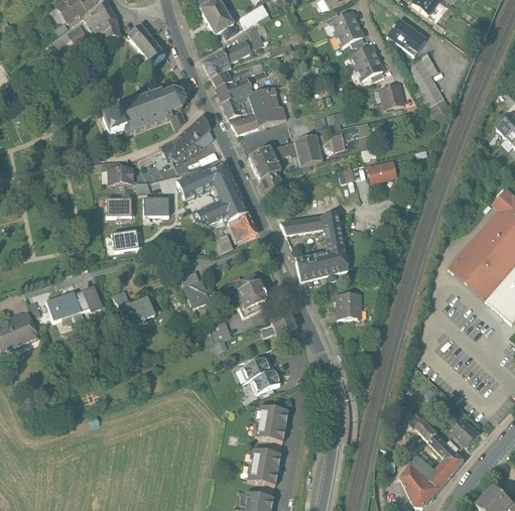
[(80,13),(87,8),(81,0),(65,0),(55,7),(66,20),(78,11),(80,13)]
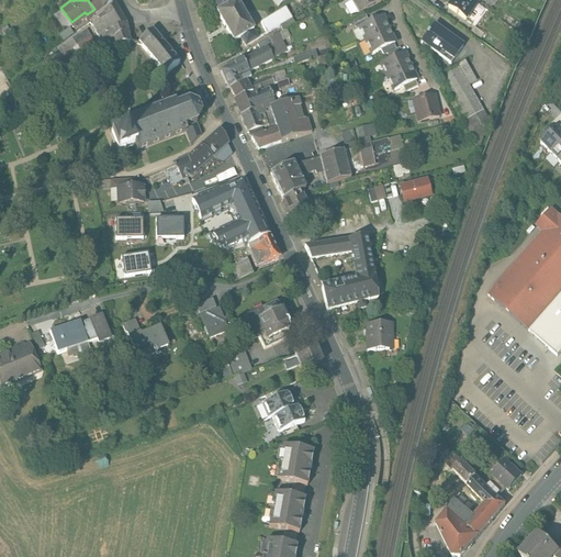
[(88,0),(94,9),(107,0),(88,0)]
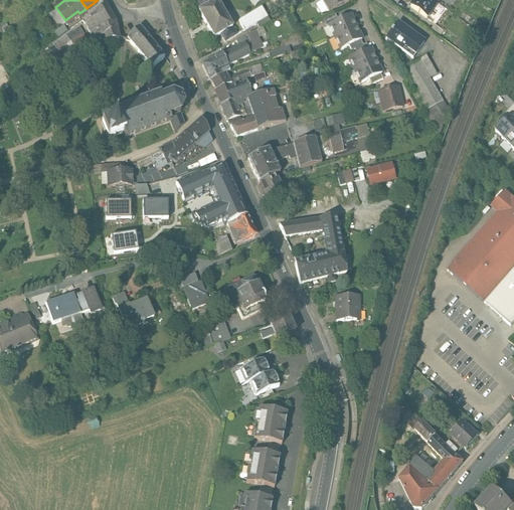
[(110,6),(107,0),(105,0),(92,9),(95,14),(110,6)]
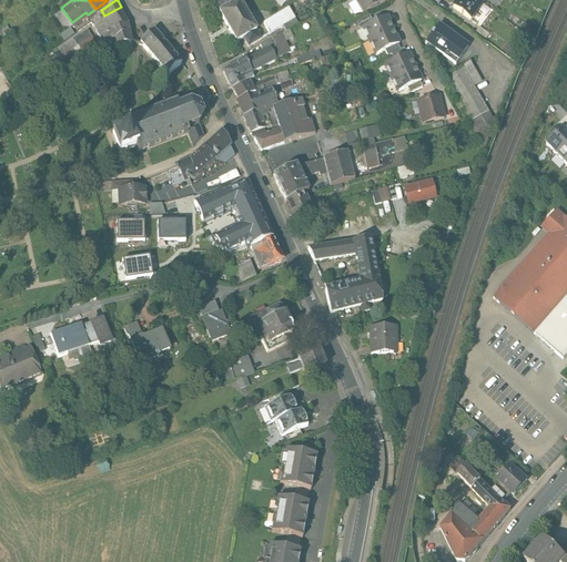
[(219,0),(240,38),(246,33),(252,41),(286,22),(289,26),(302,18),(293,2),(256,21),(243,0),(219,0)]
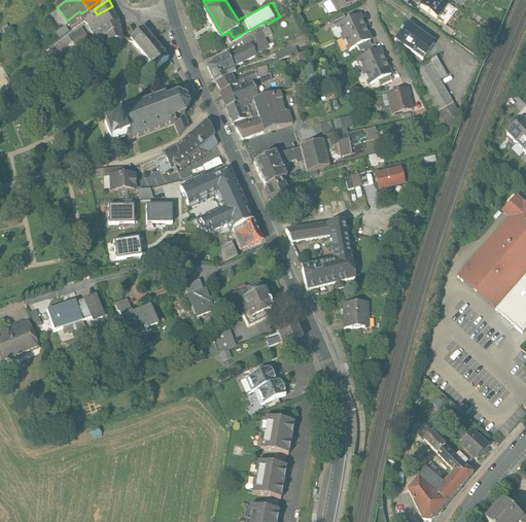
[(424,0),(420,7),(437,18),(448,1),(446,0),(424,0)]
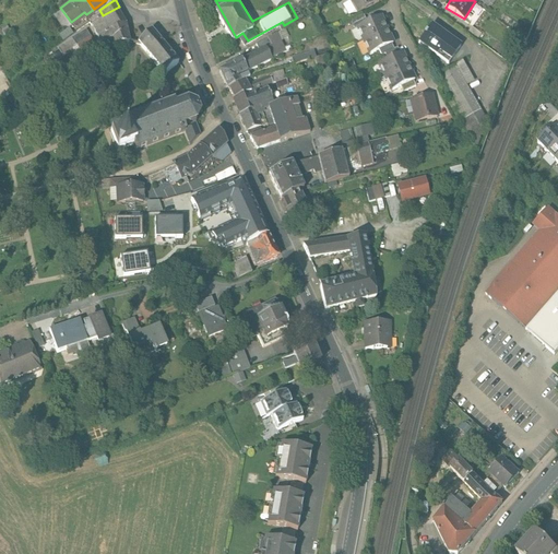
[(127,19),(119,7),(103,15),(93,20),(103,39),(105,38),(114,34),(111,26),(127,19)]
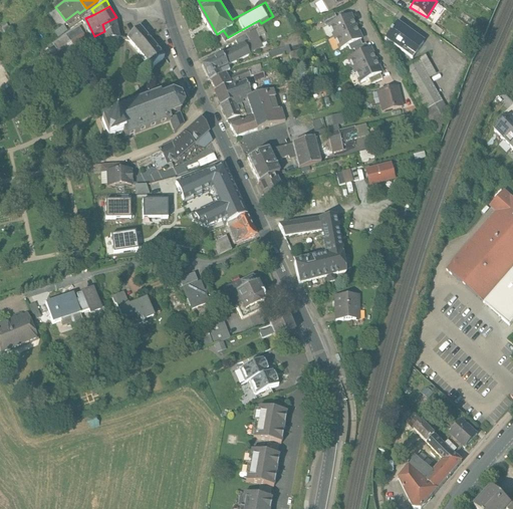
[(330,20),(336,33),(358,22),(352,9),(330,20)]
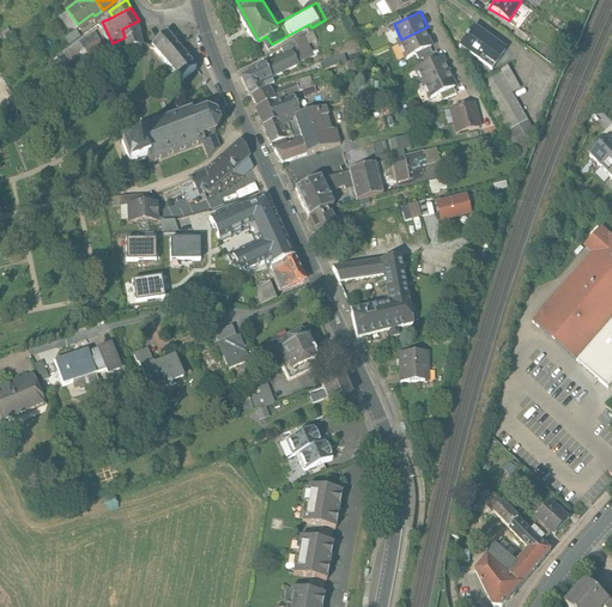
[(143,41),(139,20),(122,29),(125,37),(115,42),(129,43),(143,41)]
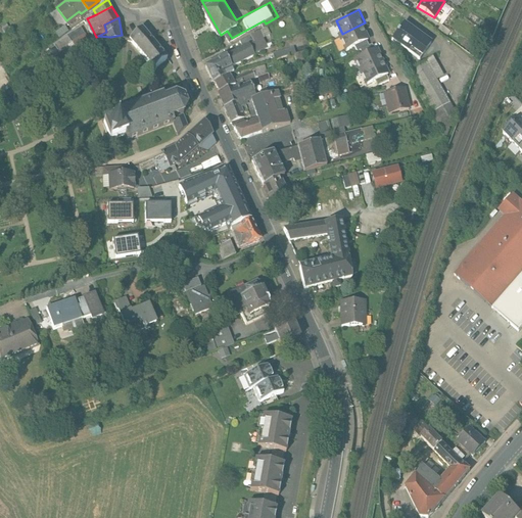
[(423,30),(407,18),(395,35),(412,46),(423,30)]
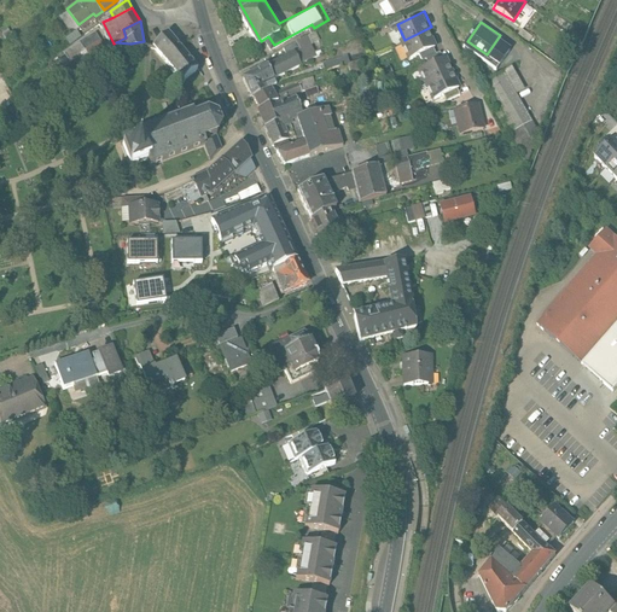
[(405,40),(412,56),(438,42),(431,27),(405,40)]
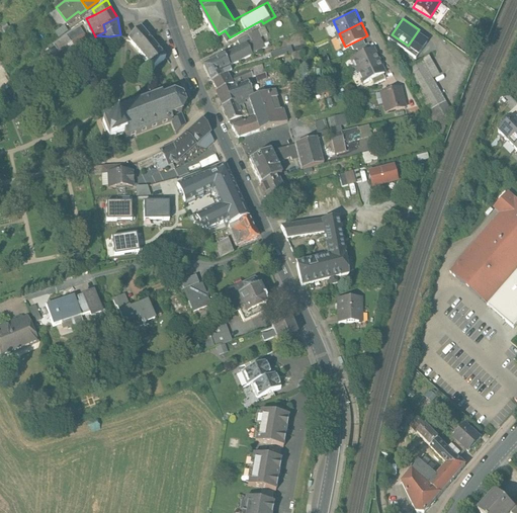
[(83,23),(57,38),(63,49),(88,34),(83,23)]
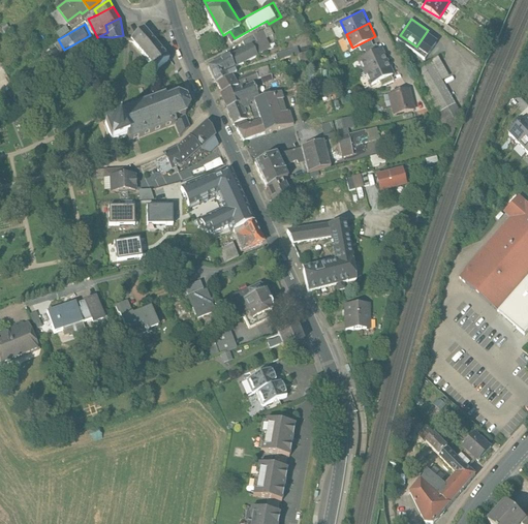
[(144,24),(131,34),(157,65),(169,54),(144,24)]
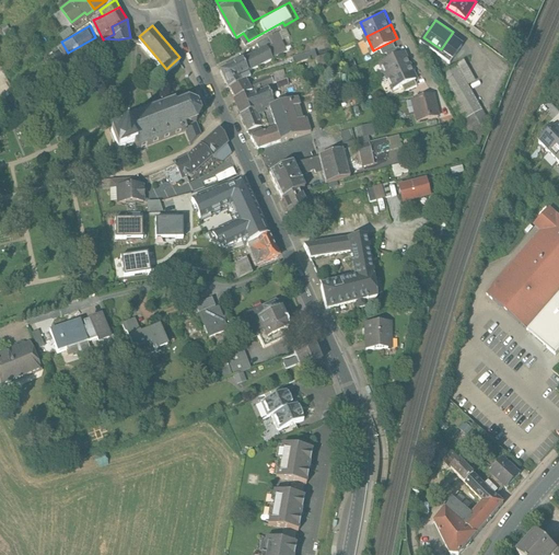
[(244,55),(251,67),(292,45),(283,29),(260,41),(263,45),(244,55)]
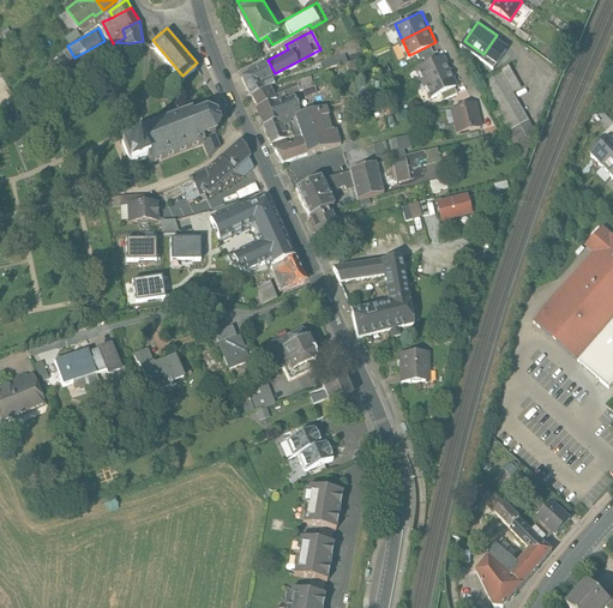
[(352,56),(350,50),(325,58),(328,64),(352,56)]
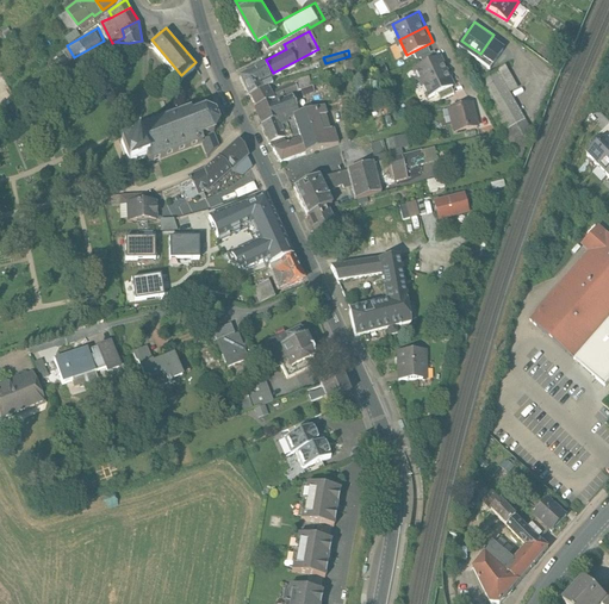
[(411,68),(418,82),(447,68),(440,54),(411,68)]
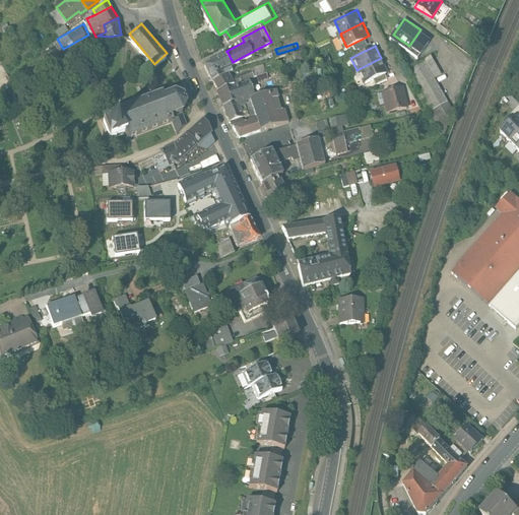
[(304,49),(297,51),(300,62),(307,60),(304,49)]
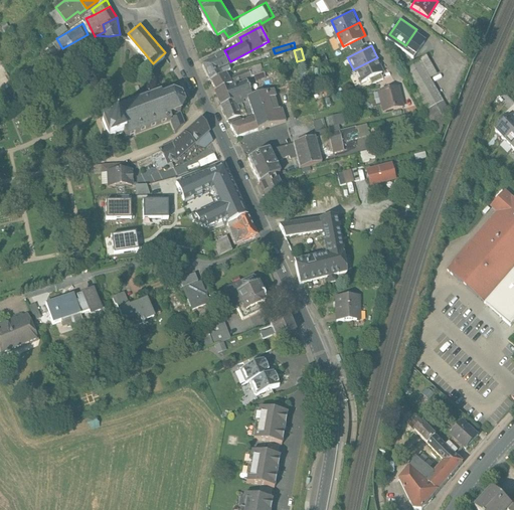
[(224,50),(206,60),(213,76),(232,65),(230,61),(224,50)]
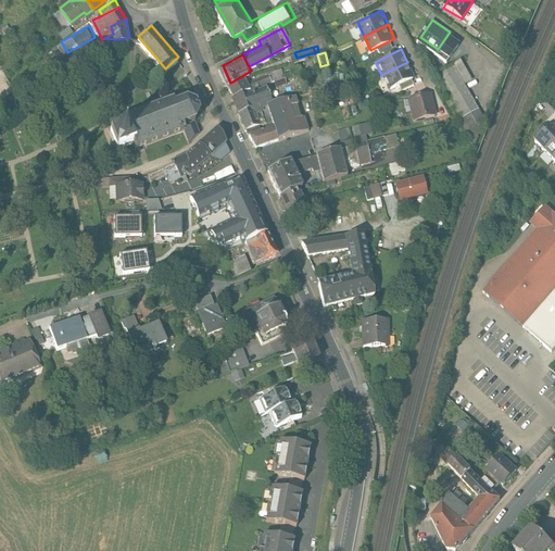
[(381,75),(388,88),(414,75),(407,62),(381,75)]
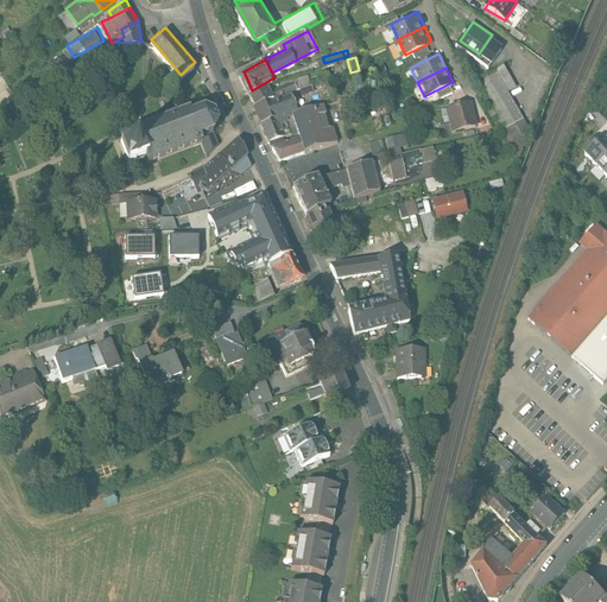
[(511,125),(529,114),(501,68),(484,78),(511,125)]
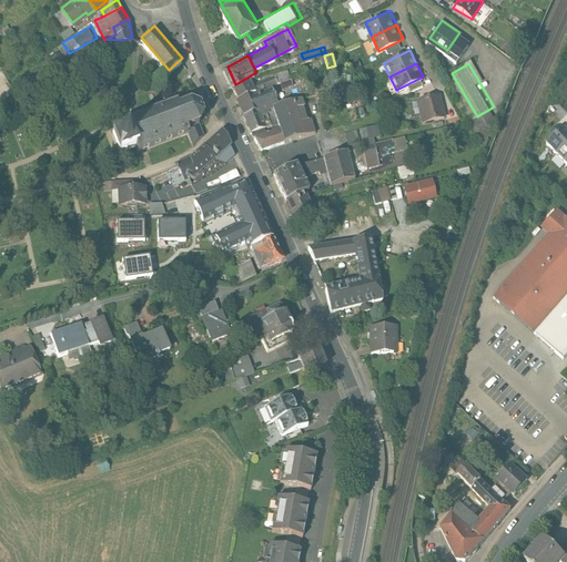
[(252,75),(235,84),(243,94),(275,82),(281,79),(277,72),(255,81),(252,75)]
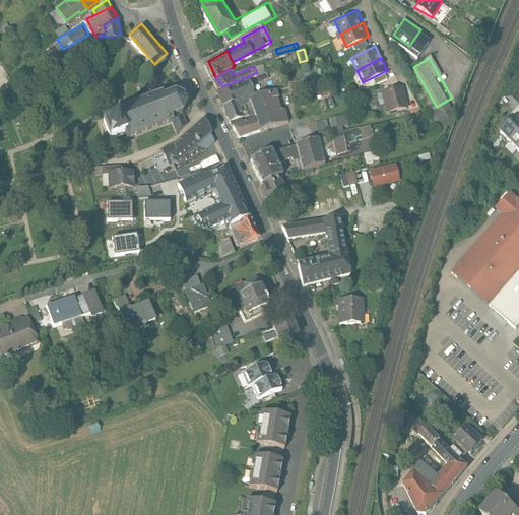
[(222,86),(219,87),(224,103),(246,95),(247,99),(258,94),(252,75),(222,86)]
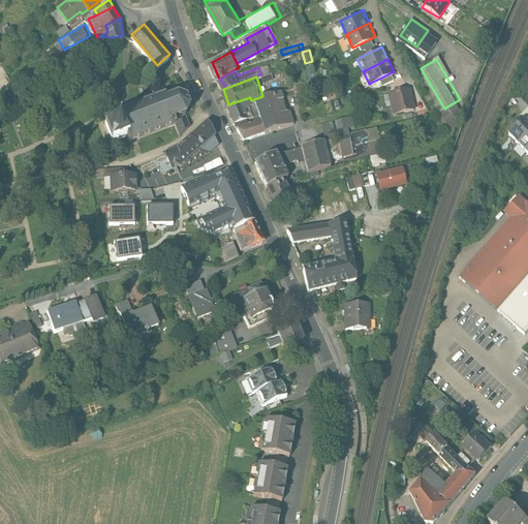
[(414,86),(396,90),(401,111),(420,105),(414,86)]
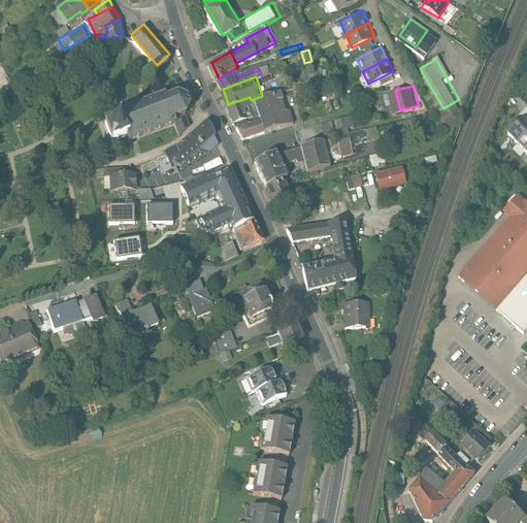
[(260,107),(263,117),(282,110),(278,101),(288,97),(285,89),(262,96),(251,100),(254,109),(260,107)]
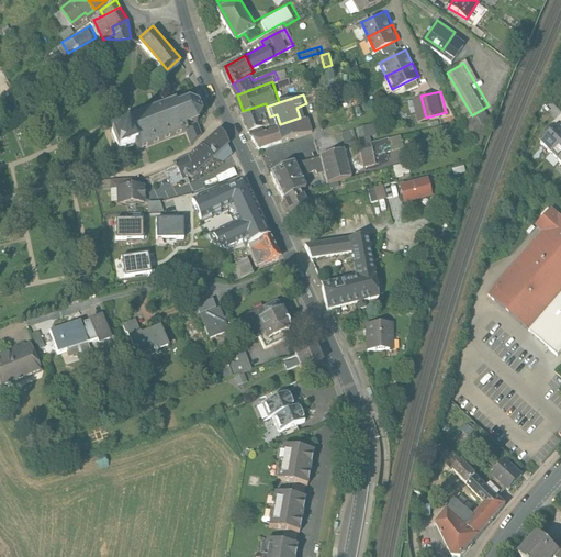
[(177,98),(126,117),(128,122),(135,141),(137,145),(187,126),(192,138),(201,130),(197,118),(198,118),(202,110),(198,101),(190,98),(178,102),(177,98)]
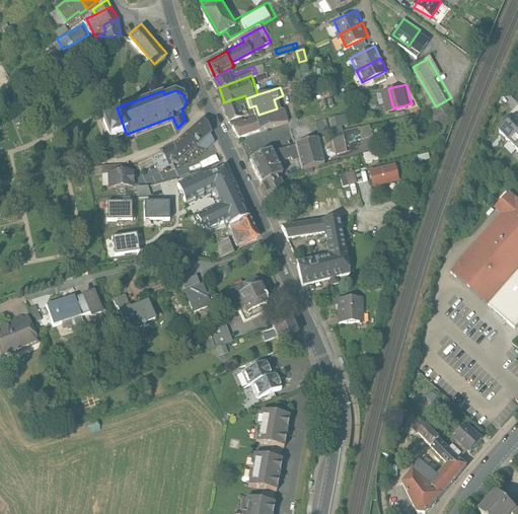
[(224,102),(232,117),(250,111),(249,107),(246,98),(245,95),(224,102)]
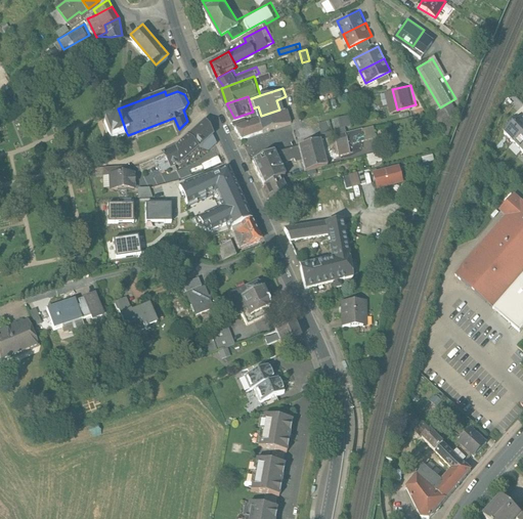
[(261,116),(237,125),(243,136),(294,118),(290,105),(279,110),(261,116)]
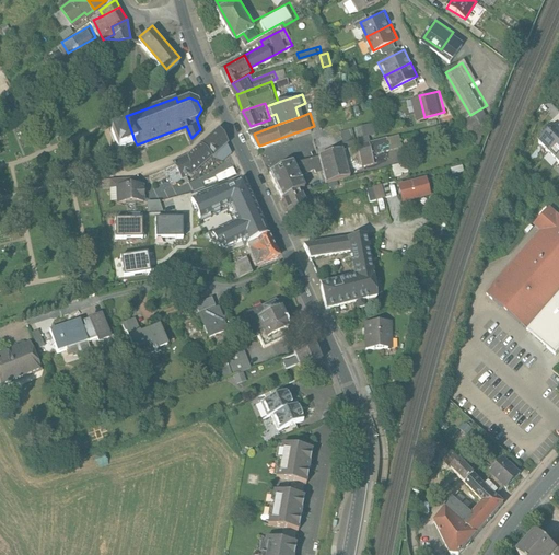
[(539,138),(549,148),(558,138),(558,120),(539,138)]
